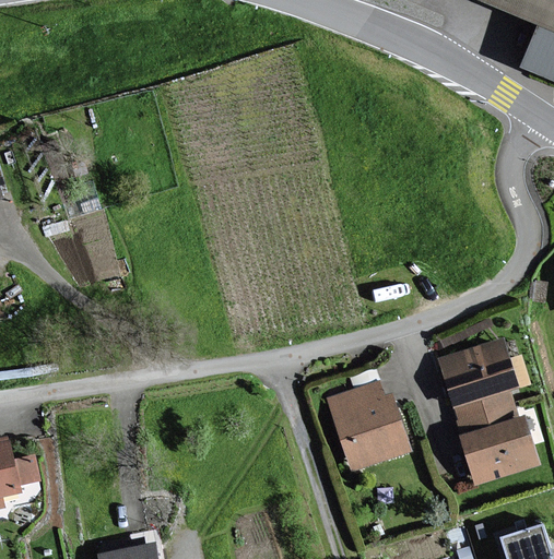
[(553,0),(482,0),(539,24),(521,62),(553,76),(553,0)]
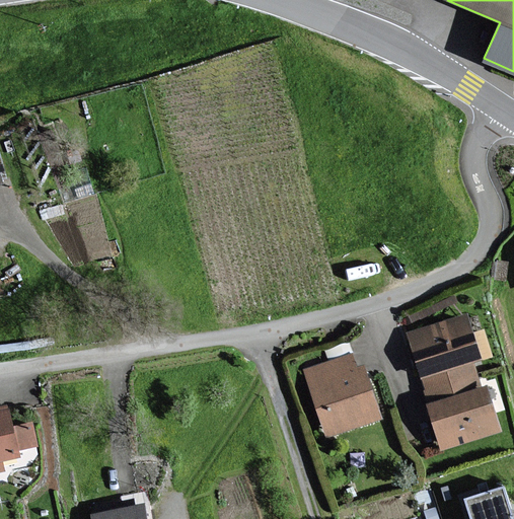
[(465,313),(404,332),(418,377),(469,361),(479,358),(465,313)]
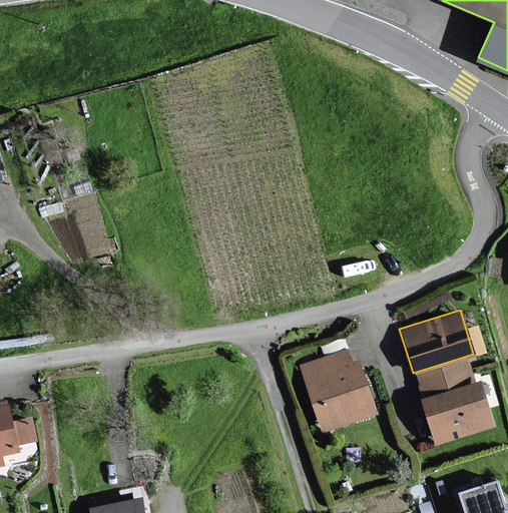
[(345,351),(299,366),(321,429),(373,412),(356,363),(349,365),(345,351)]
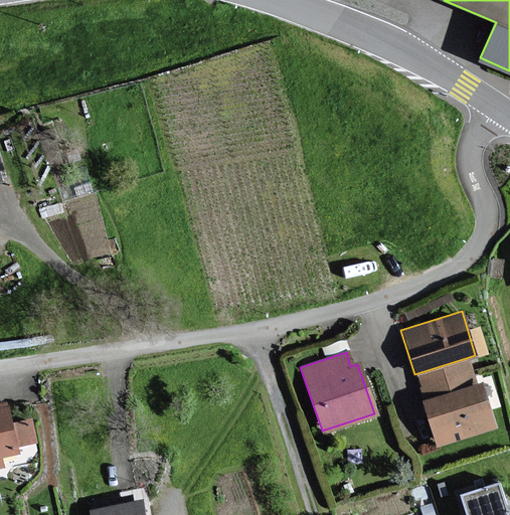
[(422,400),(474,385),(466,358),(414,374),(422,400)]
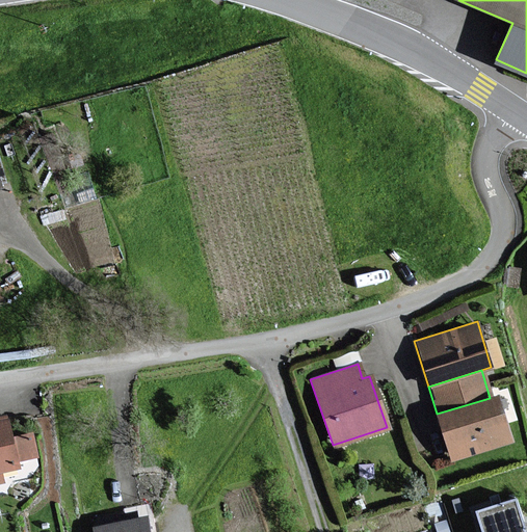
[(496,396),(490,398),(437,414),(450,458),(509,441),(496,396)]
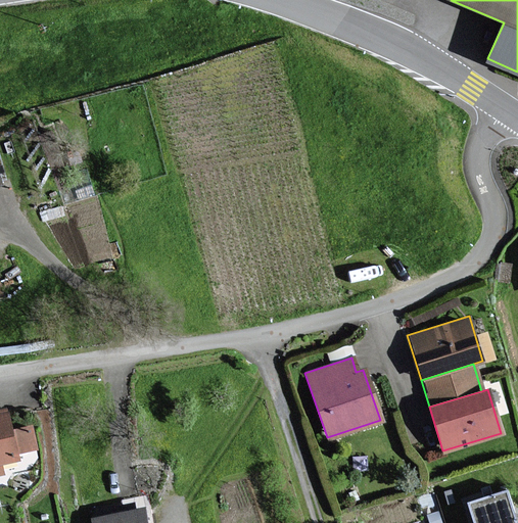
[(0,474),(0,464),(16,460),(15,453),(33,448),(28,425),(8,429),(5,413),(0,414),(0,474)]
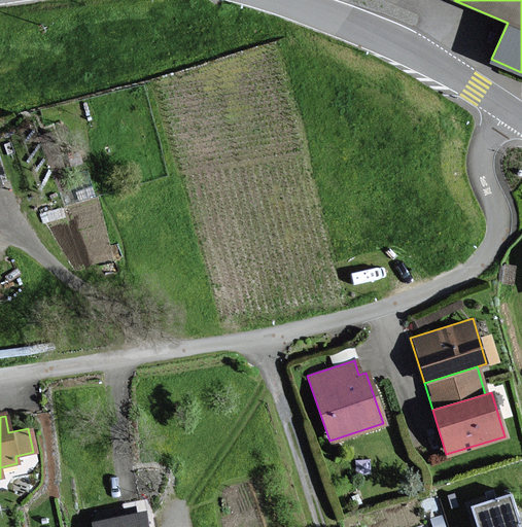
[(520,526),(509,492),(470,505),(476,526),(520,526)]
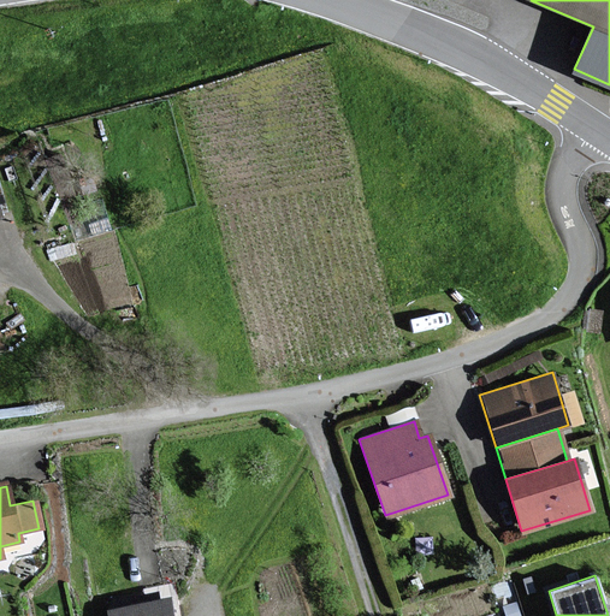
[(171,615),(169,598),(107,610),(107,615),(171,615)]
